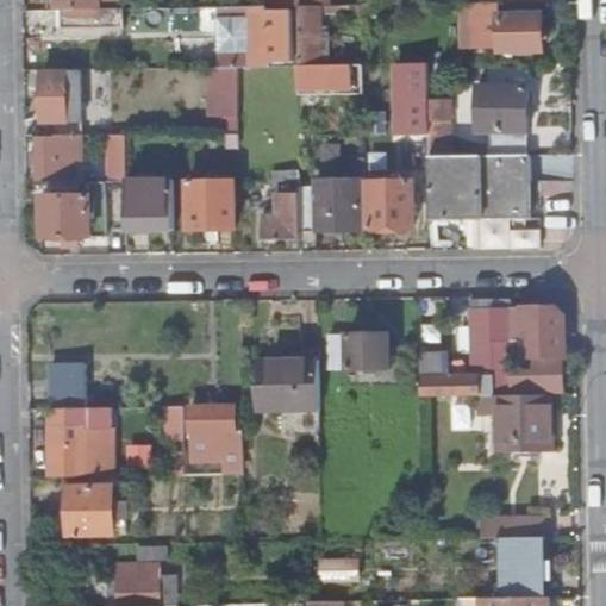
[(542,0),(486,1),(487,14),(500,14),(500,49),(529,49),(529,36),(543,36),(542,0)]
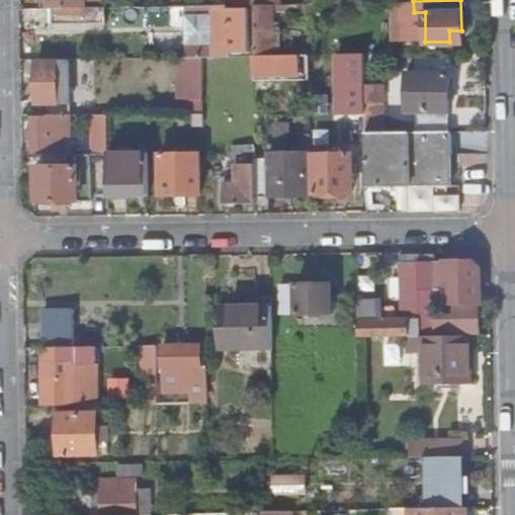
[(295,4),(254,4),(254,51),(272,52),(272,51),(279,51),(278,32),(272,32),(272,9),(295,9),(295,4)]
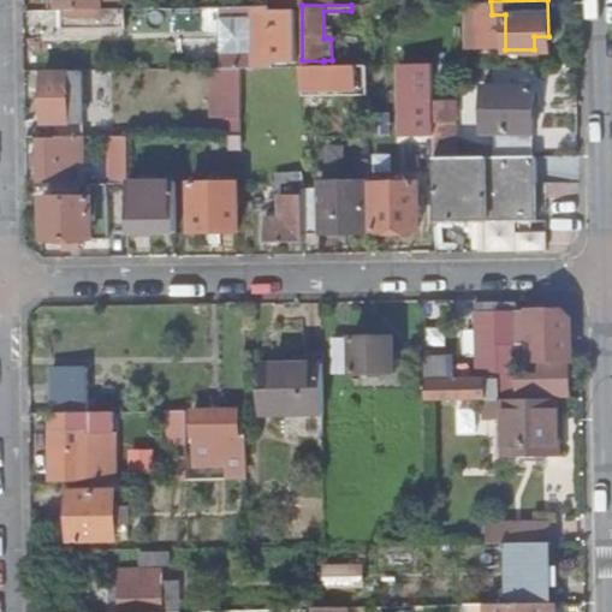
[(243,65),(268,65),(269,60),(293,59),(293,9),(257,9),(257,6),(242,6),(243,65)]
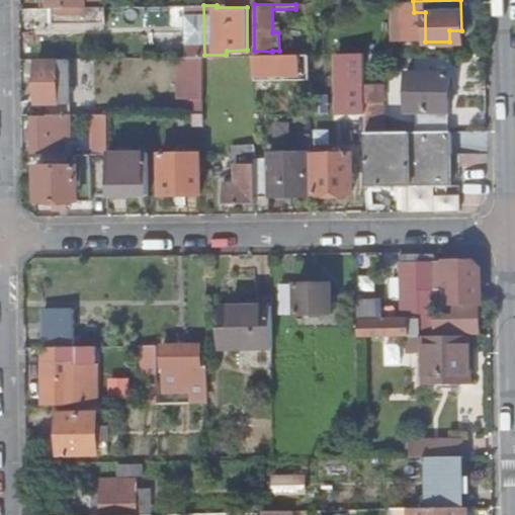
[(51,7),(51,22),(83,22),(83,6),(51,7)]
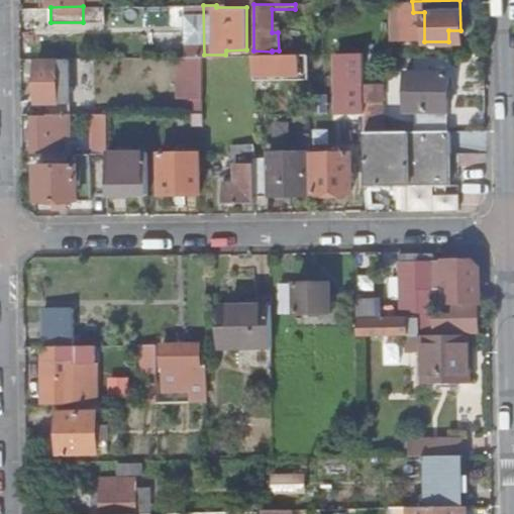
[(21,21),(50,22),(50,7),(47,7),(21,7),(21,21)]
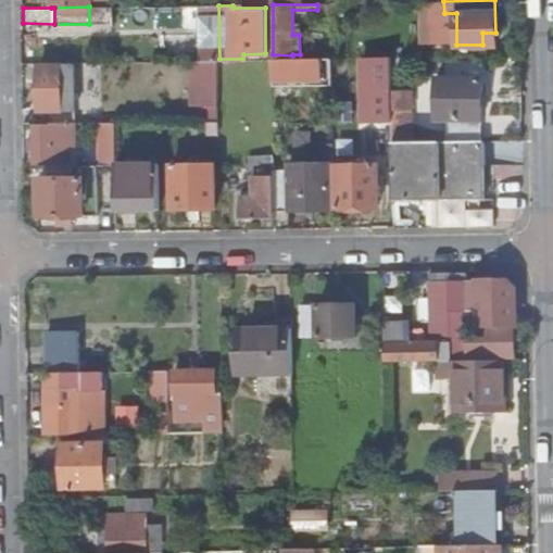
[(390,122),(390,91),(389,55),(362,57),(363,123),(390,122)]
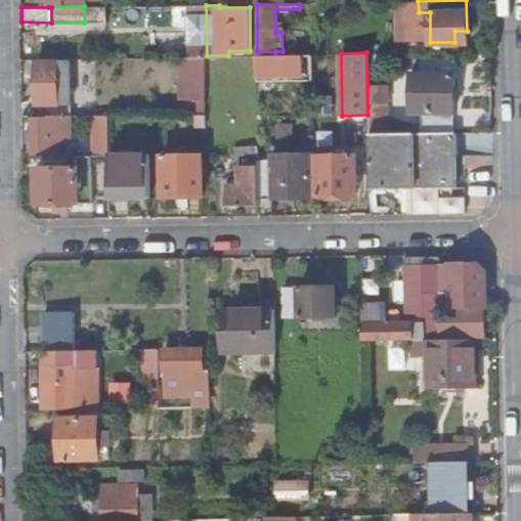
[(254,75),(310,75),(310,53),(254,54),(254,75)]
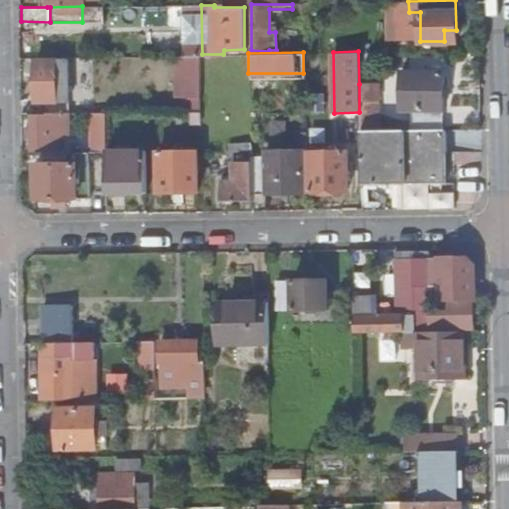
[(54,76),(67,75),(66,59),(33,59),(34,101),(55,101),(54,76)]
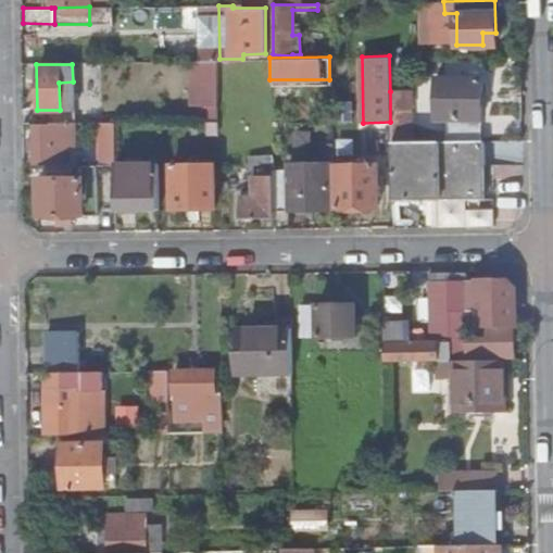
[(442,141),(477,140),(477,76),(431,77),(431,118),(442,118),(442,141)]
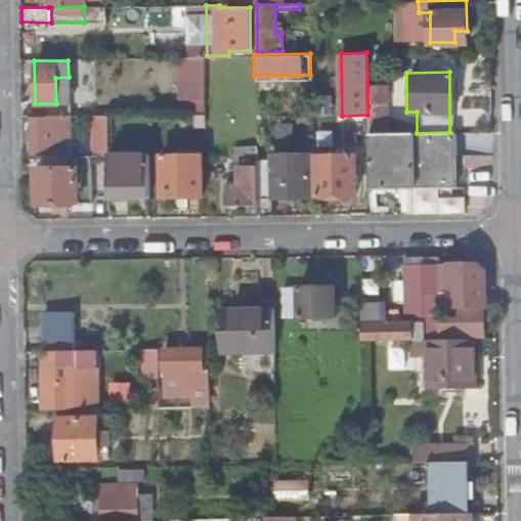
[(368,133),(386,133),(386,86),(367,86),(367,115),(368,133)]
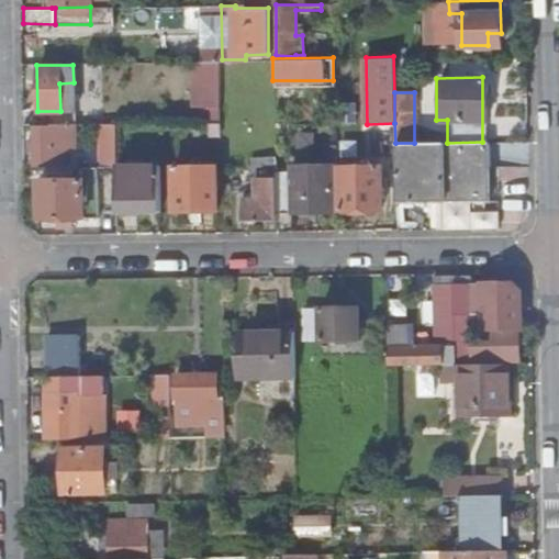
[(208,132),(219,133),(219,121),(209,122),(208,132)]
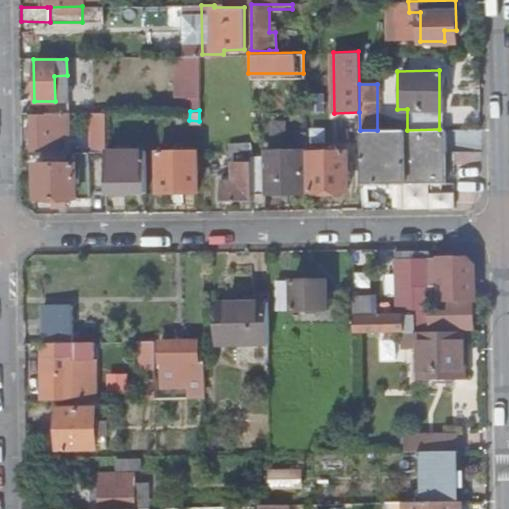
[(66,112),(45,112),(45,114),(30,114),(30,149),(58,149),(57,136),(67,136),(66,112)]
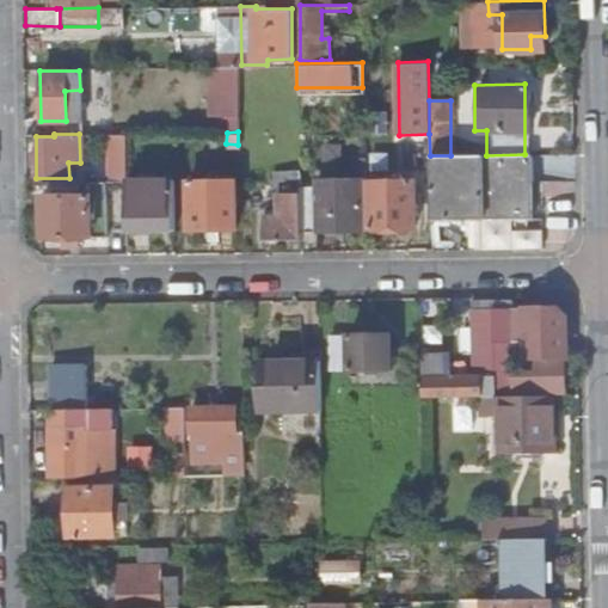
[(126,180),(126,178),(124,134),(114,134),(114,182),(126,180)]
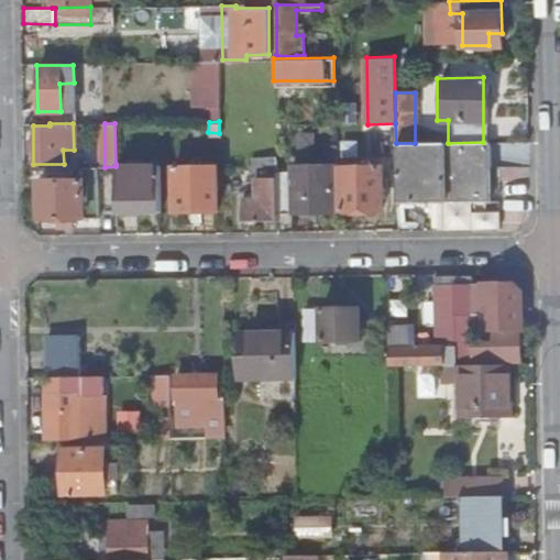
[(489,142),(483,142),(448,143),(415,143),(396,143),(397,201),(490,198),(489,142)]
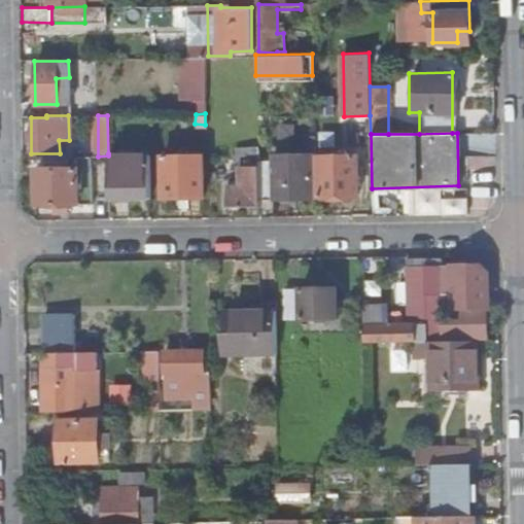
[(243,167),(257,167),(257,160),(257,152),(243,153),(243,167)]
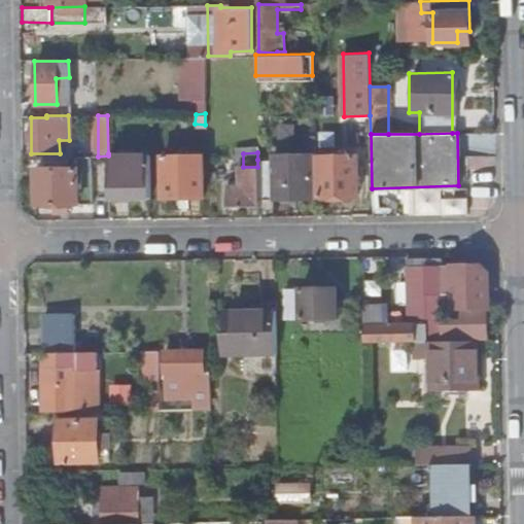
[(149,153),(108,153),(108,155),(109,197),(150,196),(149,153)]
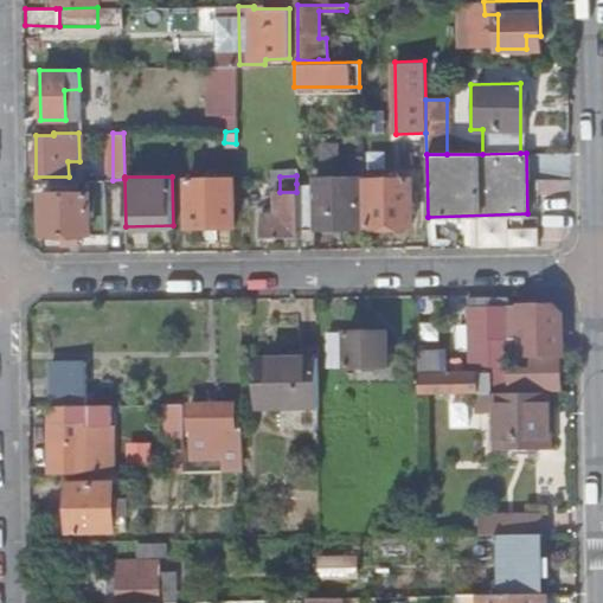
[(312,184),(313,228),(359,226),(358,177),(315,178),(315,184),(312,184)]
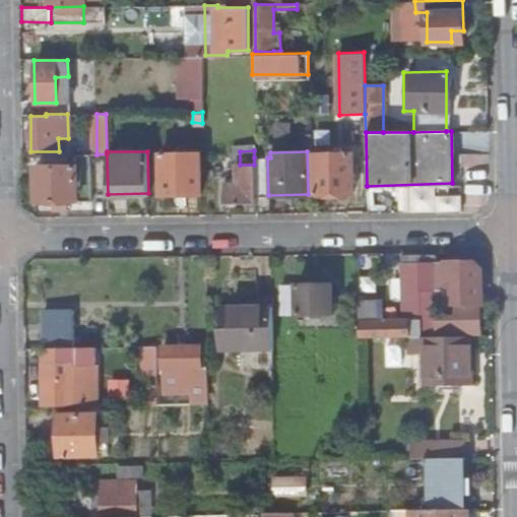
[(158,152),(159,193),(199,192),(199,152),(158,152)]
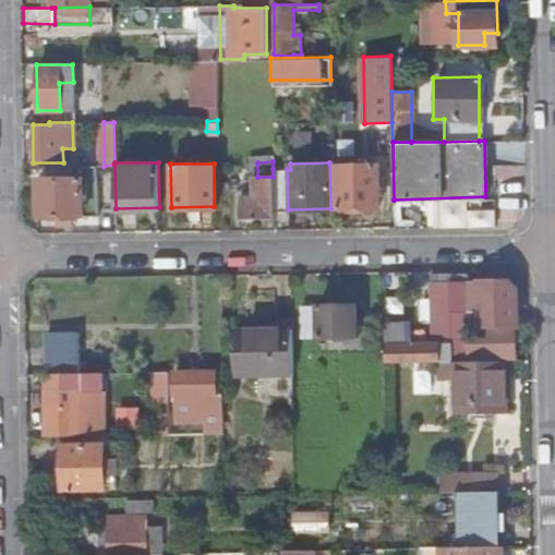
[(337,165),(336,207),(376,206),(376,164),(337,165)]
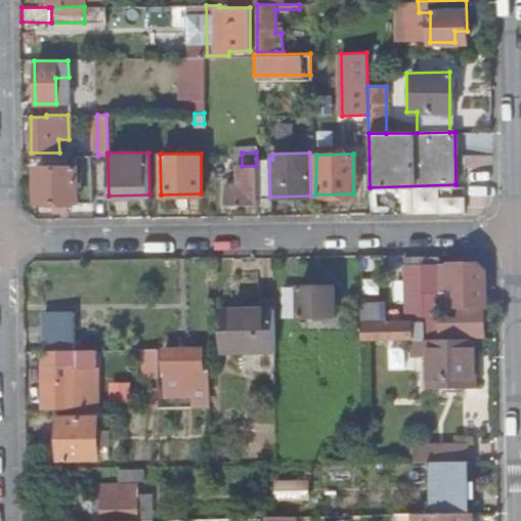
[(257,197),(270,197),(269,159),(256,159),(256,166),(257,197)]
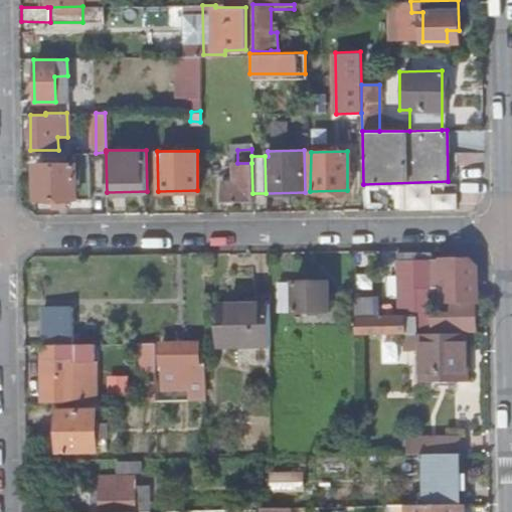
[(35,163),(35,198),(90,196),(89,163),(35,163)]
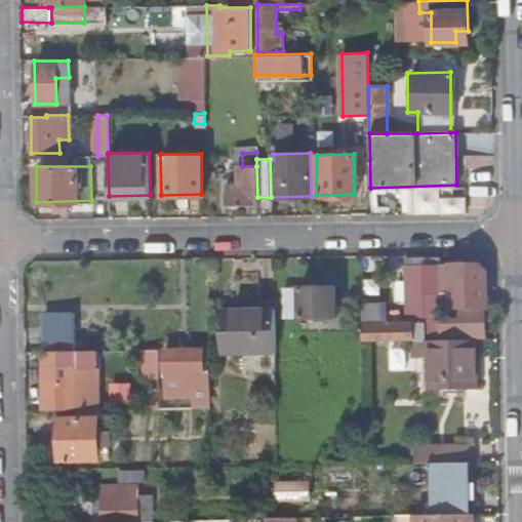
[(257,204),(257,197),(256,166),(242,166),(236,166),(237,184),(226,185),(226,204),(257,204)]
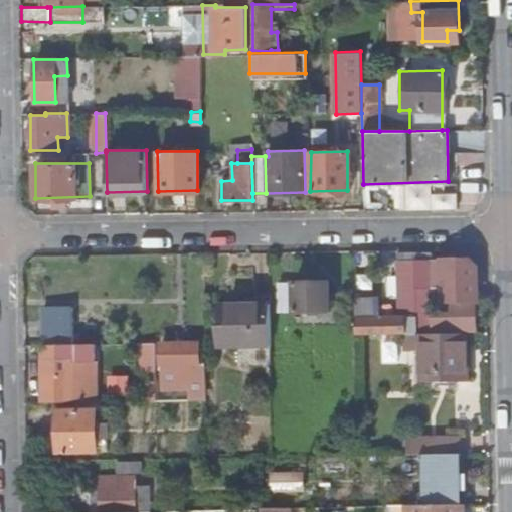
[(450,298),(475,298),(474,266),(465,256),(431,257),(431,278),(442,278),(442,291),(437,291),(437,298),(450,298)]
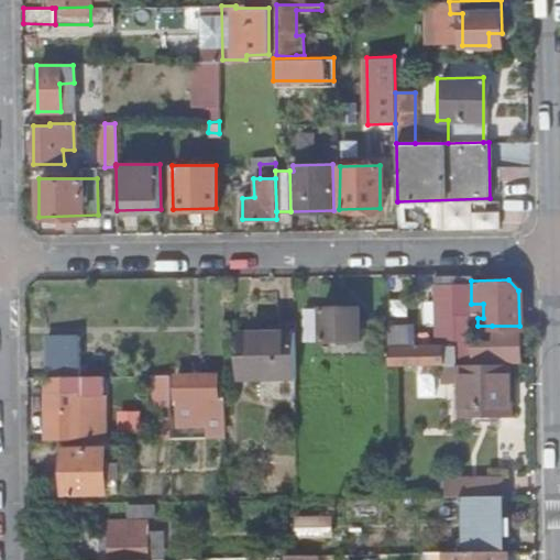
[(432,319),(451,318),(449,282),(432,282),(432,319)]
